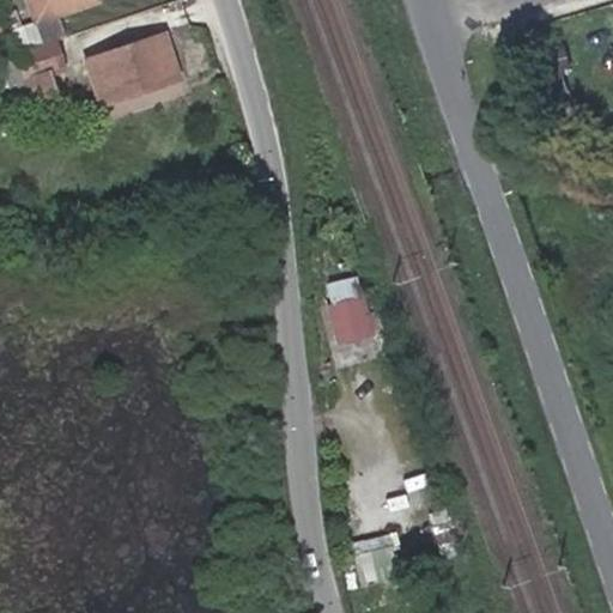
[(566,92),(562,72),(547,76),(553,96),(566,92)]
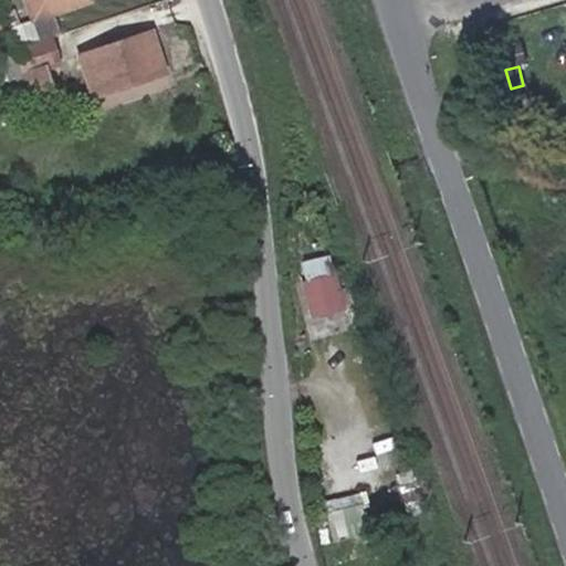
[(62,200),(62,188),(45,189),(46,201),(62,200)]
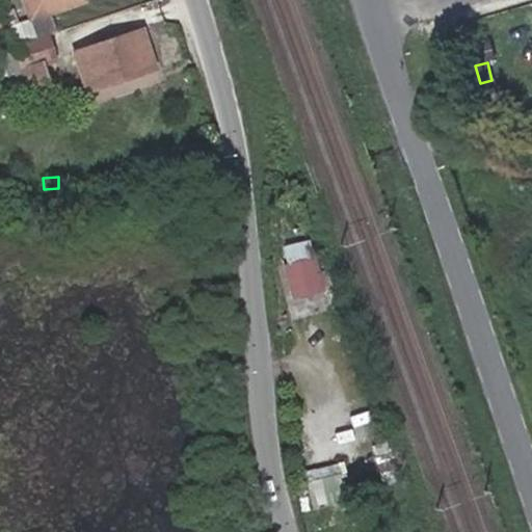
[(321,288),(317,272),(309,242),(286,249),(290,264),(286,265),(294,294),(321,288)]
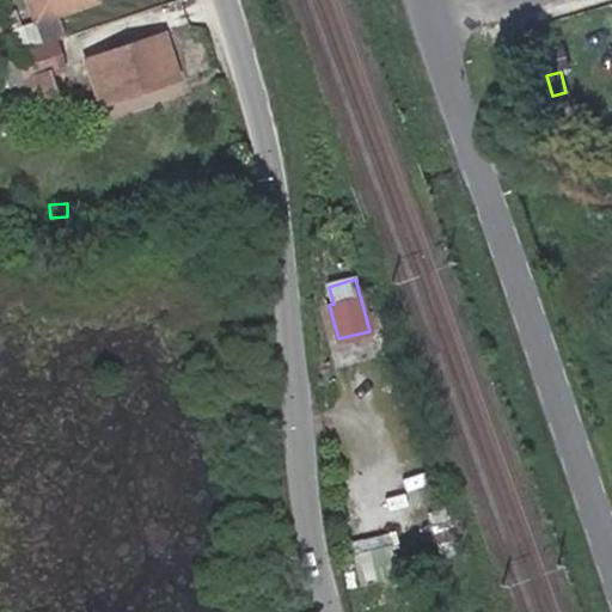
[(385,326),(380,310),(365,313),(369,331),(385,326)]
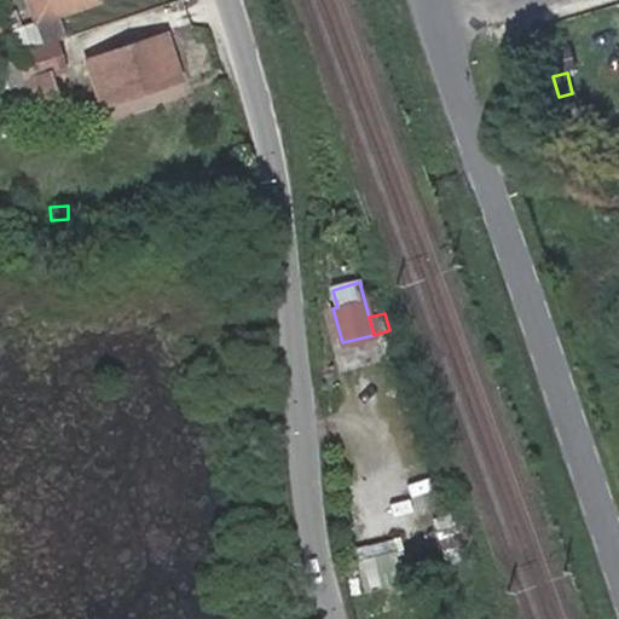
[(484,559),(470,519),(452,525),(449,513),(433,518),(437,530),(434,531),(447,571),(484,559)]
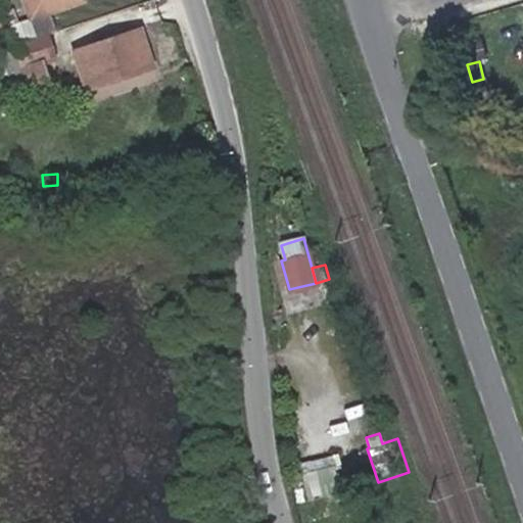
[(335,465),(332,456),(308,462),(312,471),(331,466),(335,465)]
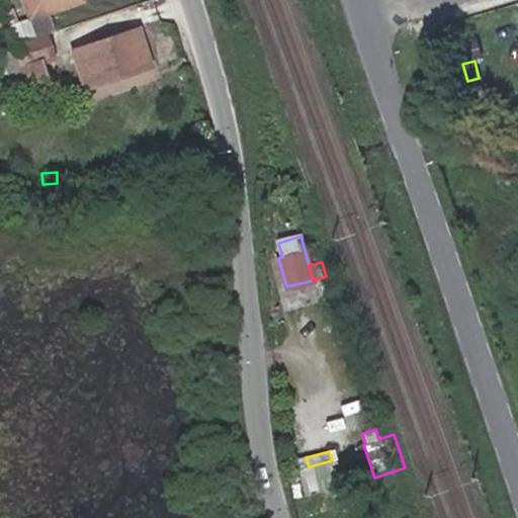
[(335,487),(328,461),(309,466),(306,457),(292,460),(295,470),(297,469),(304,494),(335,487)]
